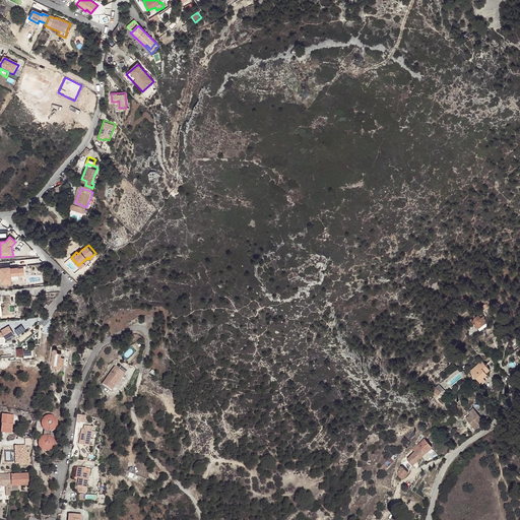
[(10,267),(1,268),(2,282),(12,281),(11,276),(19,275),(18,268),(10,268),(10,267)]
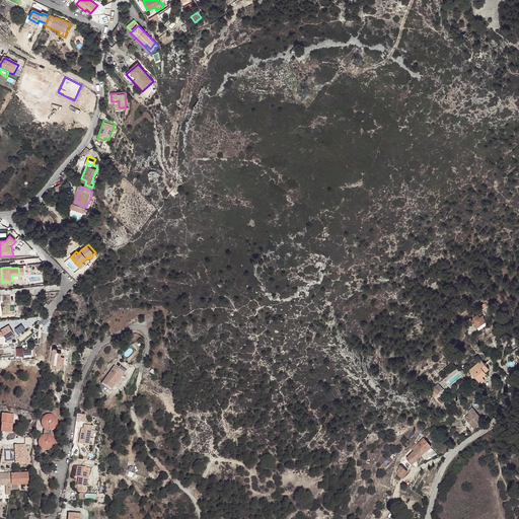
[(473,316),(469,318),(473,322),(472,323),(473,324),(474,324),(476,327),(486,321),(485,319),(486,319),(484,317),(483,317),(482,316),(479,318),(476,315),(474,317),(473,316)]
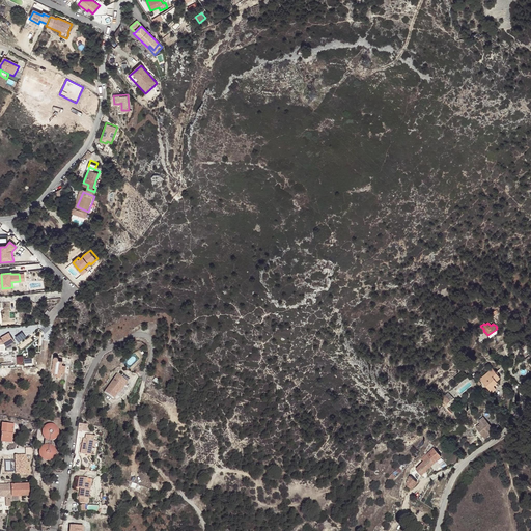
[(9,334),(1,338),(1,340),(0,339),(0,344),(3,344),(5,348),(15,343),(9,334)]
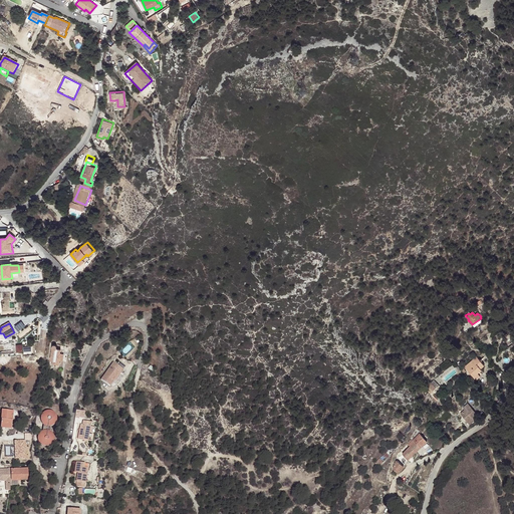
[(59,361),(60,354),(60,350),(56,349),(57,348),(57,347),(56,346),(55,345),(54,345),(53,345),(52,346),(52,347),(52,348),(52,349),(50,360),(53,361),(52,364),(58,365),(59,361)]
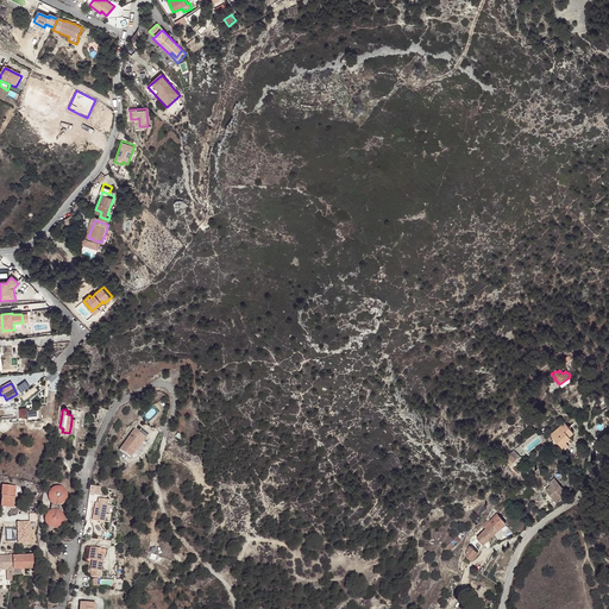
[(551,434),(560,446),(570,438),(570,437),(573,433),(564,422),(551,434)]
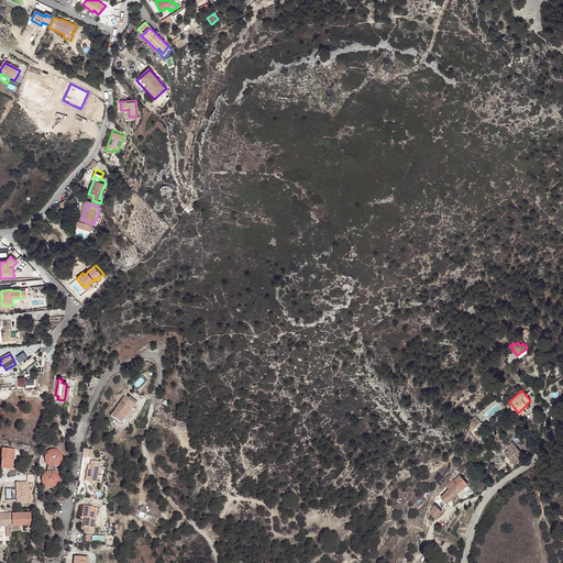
[(125,398),(112,416),(121,423),(125,417),(132,408),(133,409),(136,406),(125,398)]
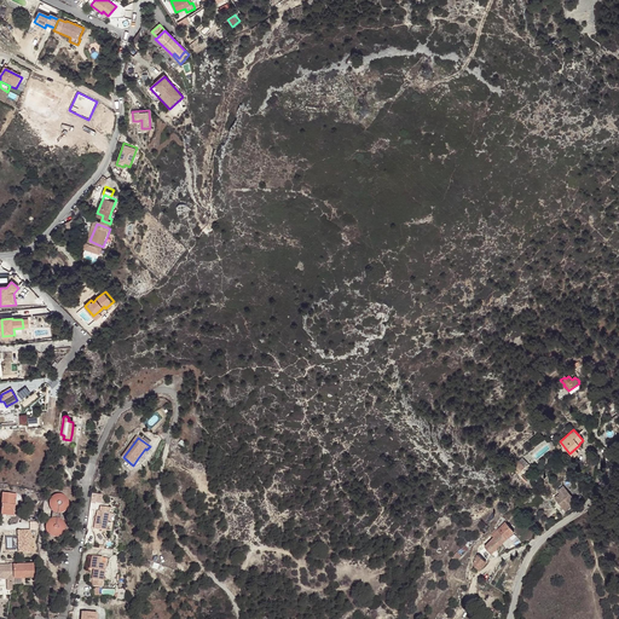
[(579,445),(570,453),(573,457),(583,449),(579,445)]
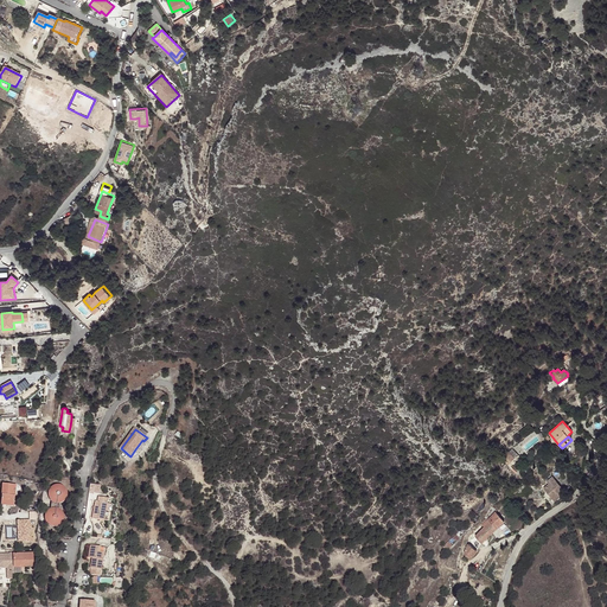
[(508,453),(502,459),(508,465),(513,459),(508,453)]
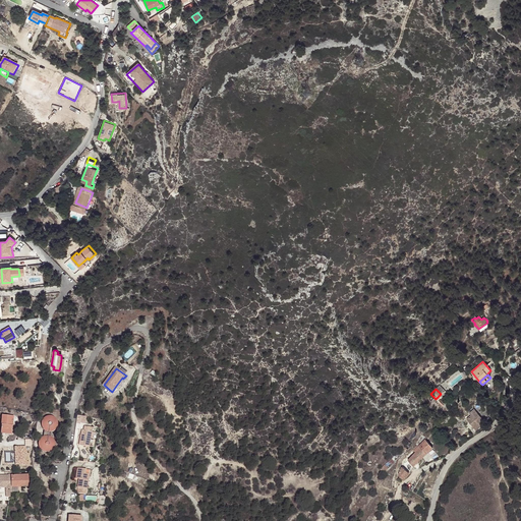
[(483,420),(474,410),(469,415),(471,417),(467,420),(476,430),(484,423),(482,421),(483,420)]
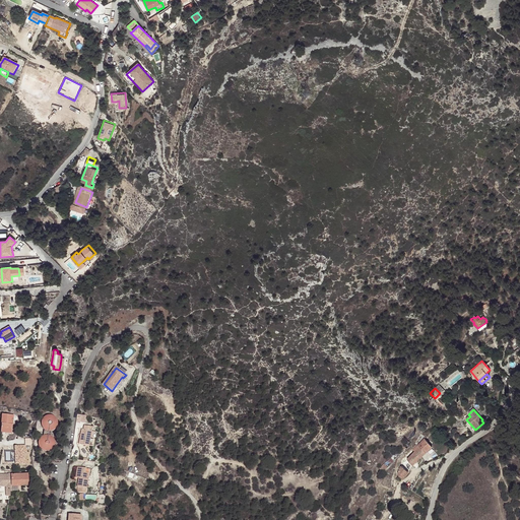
[(1,424),(12,425),(13,415),(3,414),(1,424)]
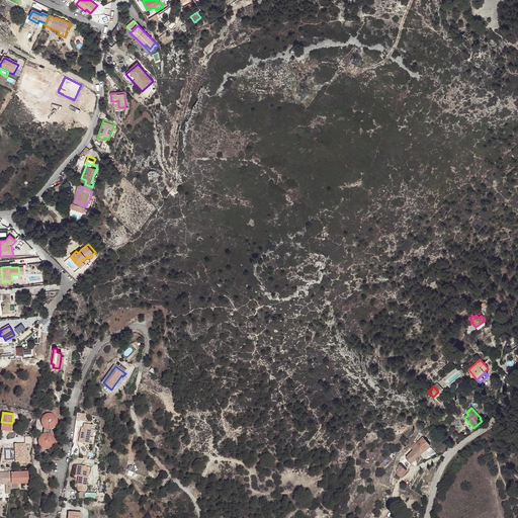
[(41,427),(44,428),(51,430),(53,429),(55,427),(56,425),(57,422),(57,419),(56,417),(53,415),(51,414),(48,413),(45,414),(42,416),(40,418),(40,421),(40,424),(41,427)]
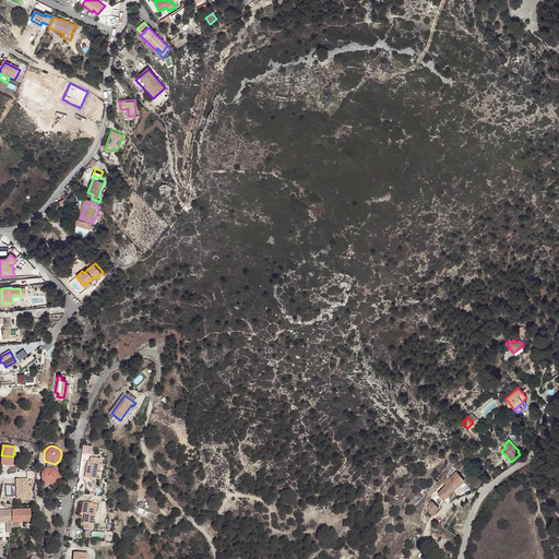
[(13,467),(13,456),(1,455),(1,465),(13,467)]
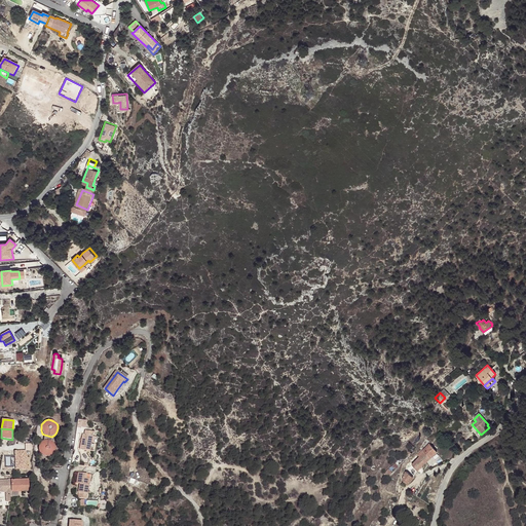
[(94,433),(85,430),(84,435),(82,435),(80,449),(90,451),(94,433)]
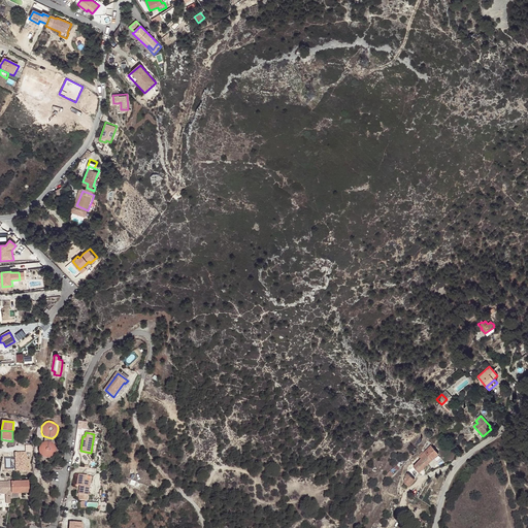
[(51,442),(44,441),(42,442),(40,444),(38,448),(38,450),(38,453),(40,456),(42,458),(45,458),(48,458),(51,457),(53,455),(55,453),(55,450),(55,447),(53,444),(51,442)]
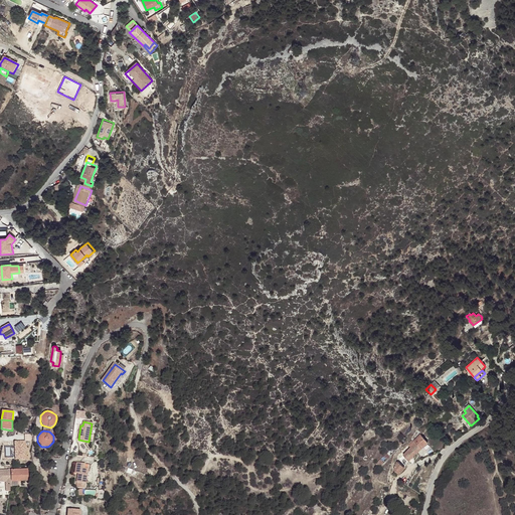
[(415,443),(402,456),(407,462),(427,444),(420,435),(413,441),(415,443)]
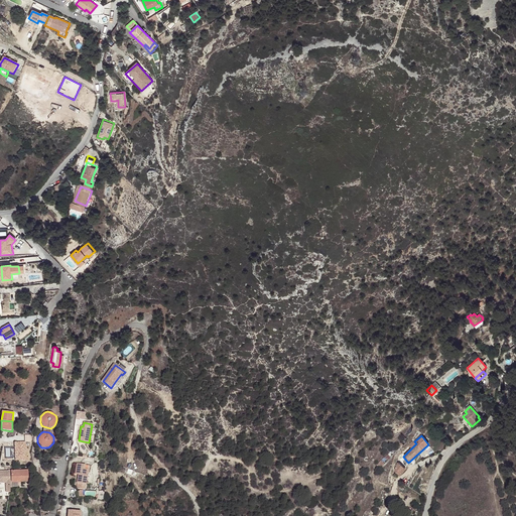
[(408,463),(403,457),(402,455),(399,458),(398,464),(398,465),(395,470),(400,474),(408,463)]
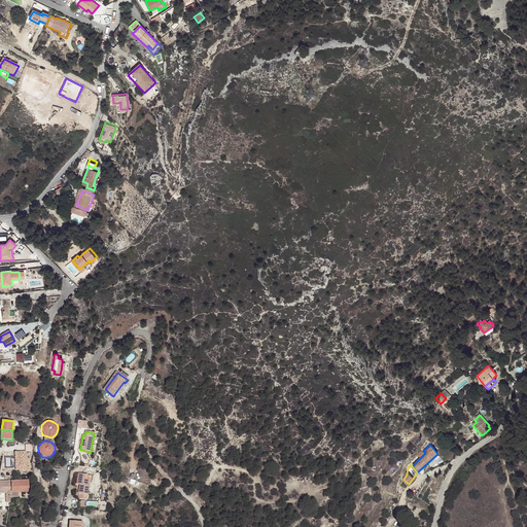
[(88,476),(78,473),(76,484),(79,485),(78,493),(79,493),(78,498),(88,500),(90,486),(88,486),(89,480),(86,480),(88,476)]
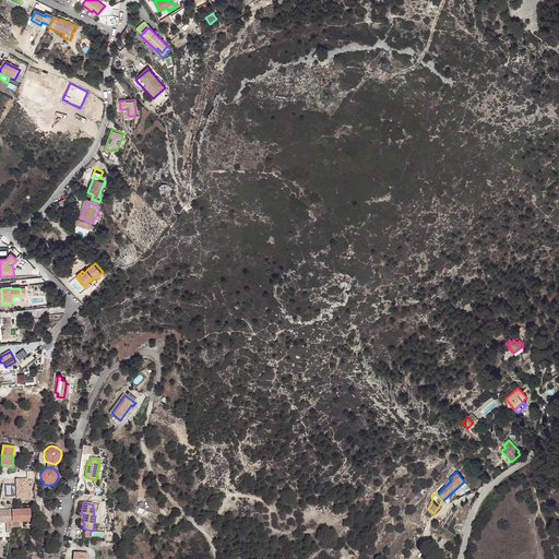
[(18,511),(12,511),(12,518),(18,518),(18,522),(22,522),(22,523),(31,523),(30,511),(22,511),(22,507),(18,507),(18,511)]
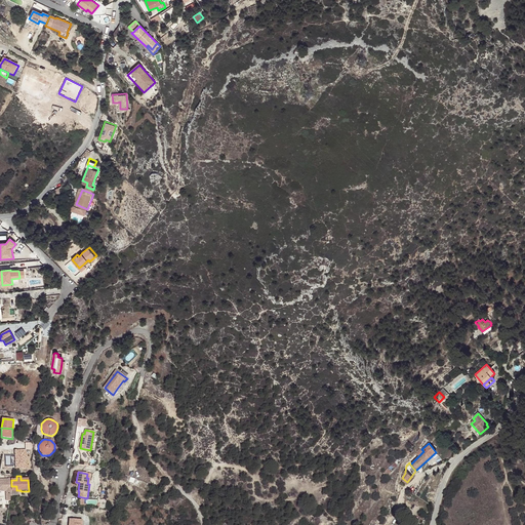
[(8,480),(0,480),(0,491),(11,491),(10,478),(8,479),(8,480)]
